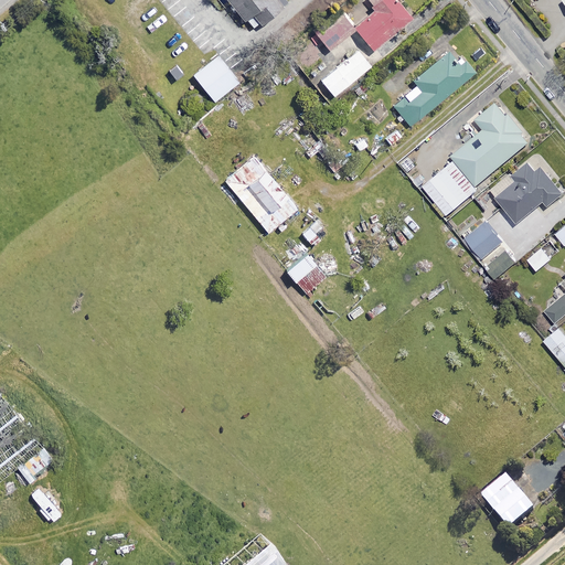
[(283,0),(226,0),(252,32),(287,4),(283,0)]
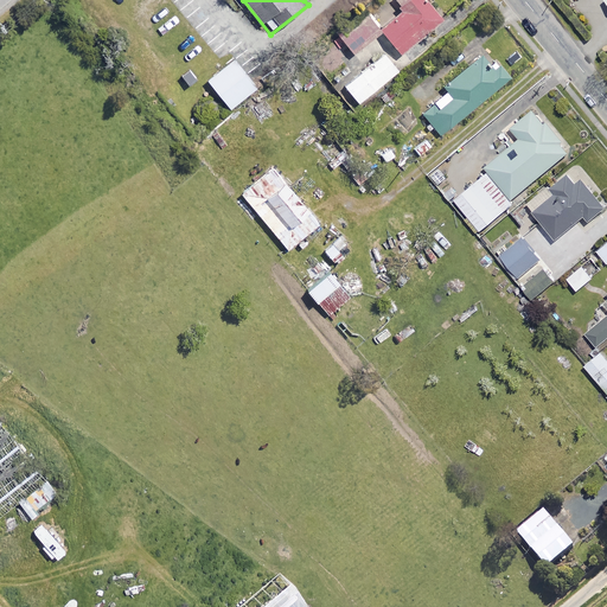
[(401,55),(442,19),(436,12),(442,7),(436,0),(395,0),(403,10),(379,30),(401,55)]
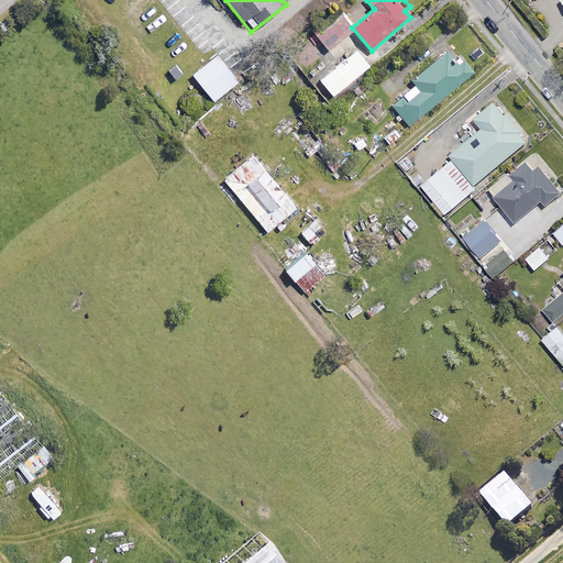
[(327,51),(353,30),(349,25),(353,22),(343,9),(313,34),(327,51)]
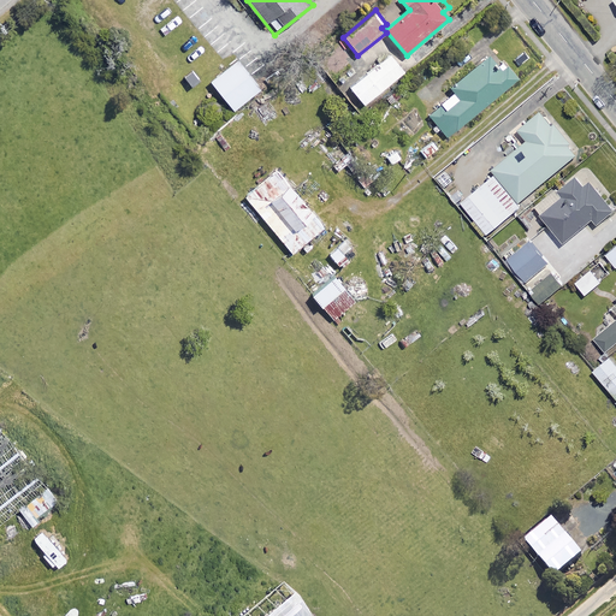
[(403,72),(390,55),(349,88),(363,105),(403,72)]
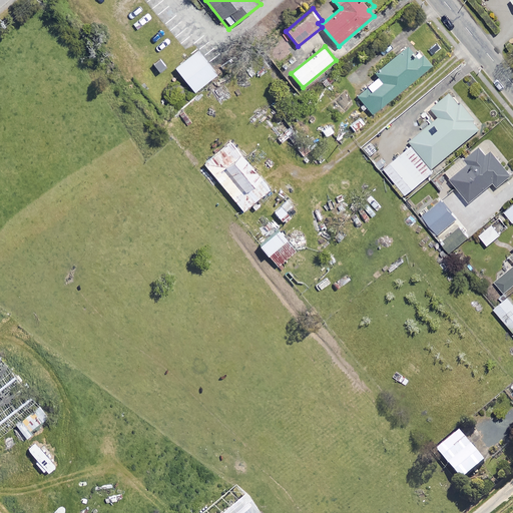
[(216,75),(196,49),(172,67),(192,93),(216,75)]
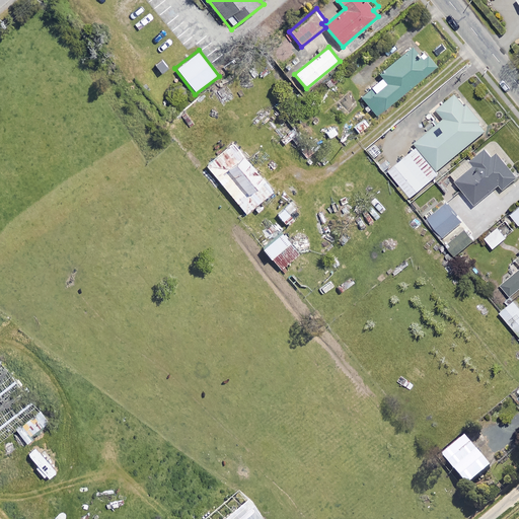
[(435,66),(426,56),(419,62),(409,50),(379,73),(383,77),(360,96),(376,115),(435,66)]
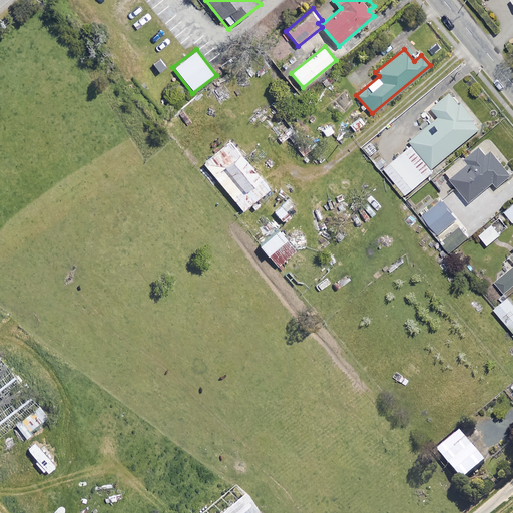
[(481,127),(451,92),(432,108),(440,118),(412,141),(433,167),(481,127)]
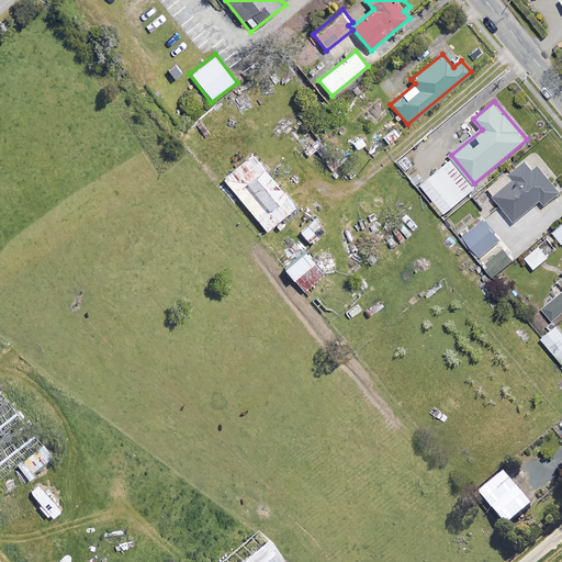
[(283,216),(292,226),(295,223),(301,229),(308,223),(253,155),(223,179),(266,231),(283,216)]
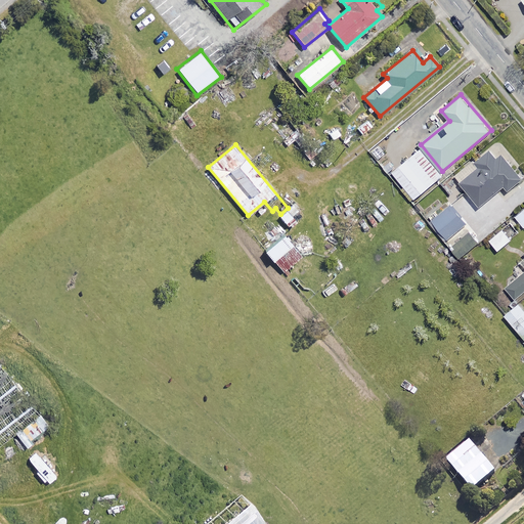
[(443,176),(420,148),(392,172),(415,200),(443,176)]
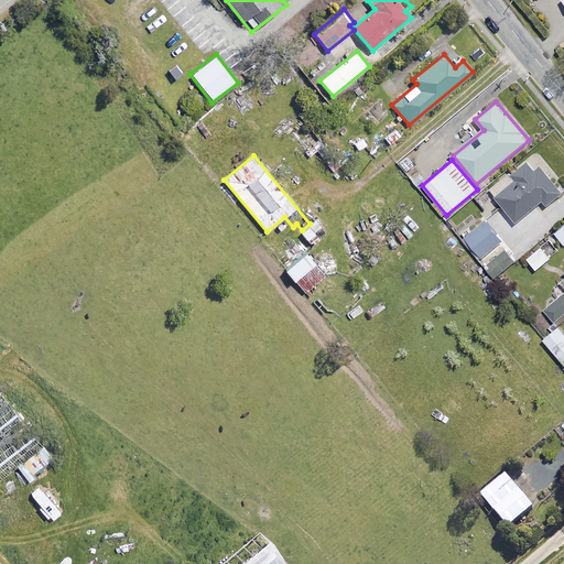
[(535,172),(528,162),(512,174),(517,181),(497,196),(517,221),(543,201),(546,205),(561,193),(541,167),(535,172)]
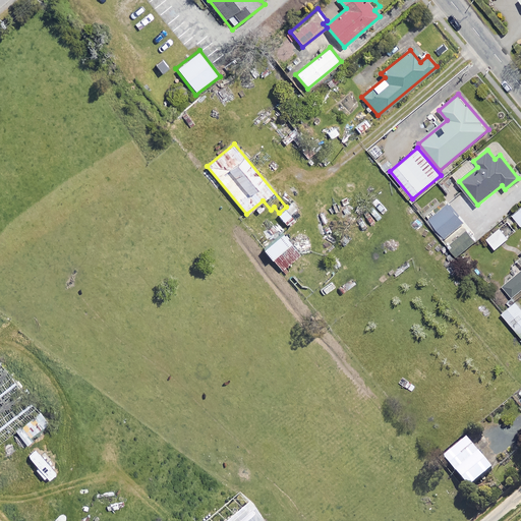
[(463,223),(448,204),(426,221),(442,239),(463,223)]
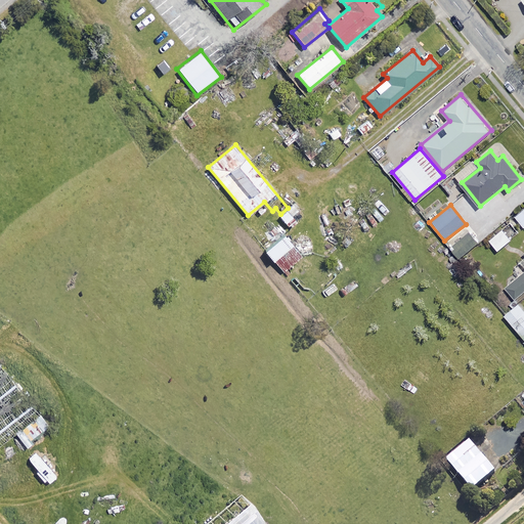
[(512,238),(504,228),(489,241),(498,251),(512,238)]
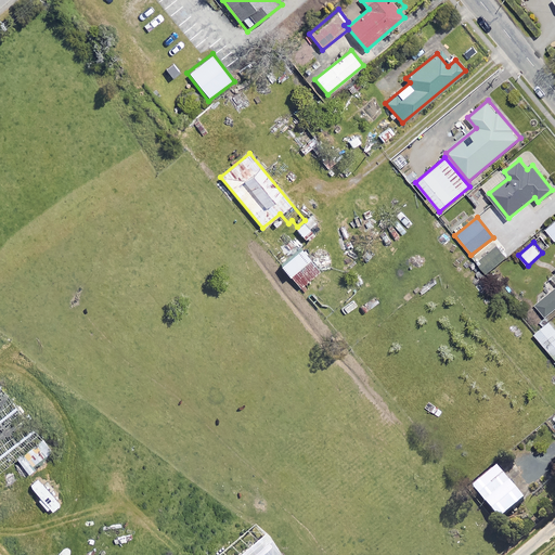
[(308,258),(295,244),(288,250),(292,255),(280,266),(289,275),(308,258)]
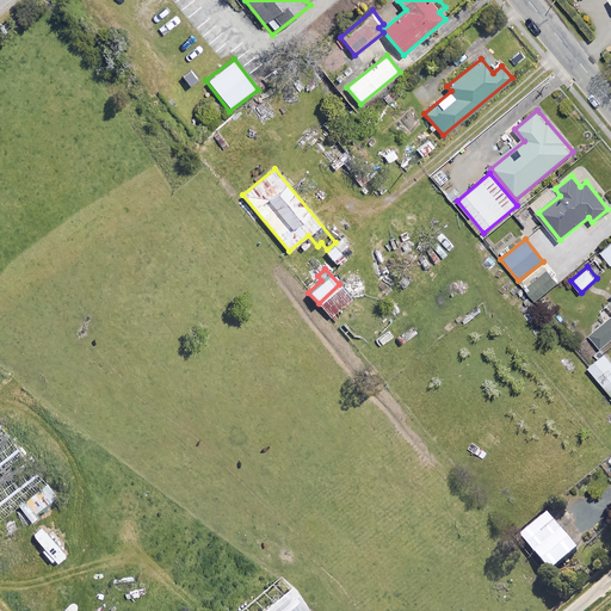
[(557,283),(548,271),(526,288),(537,300),(557,283)]
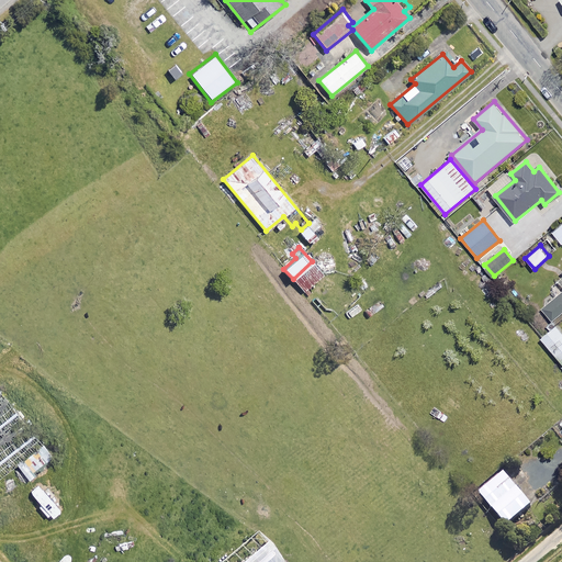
[(333,287),(323,274),(313,282),(323,294),(333,287)]
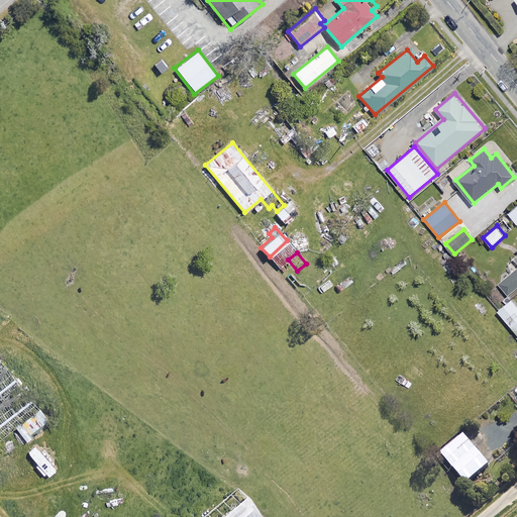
[(516,288),(516,266),(499,281),(509,295),(516,288)]
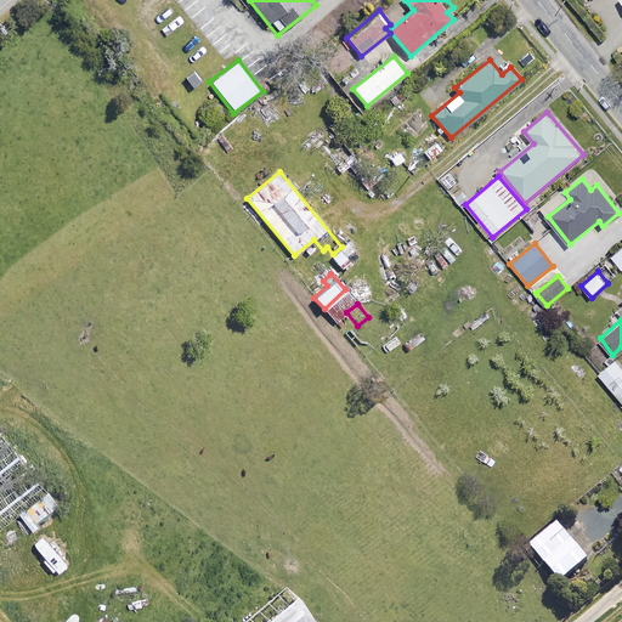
[(621,400),(621,405),(621,367),(615,360),(599,373),(621,400)]
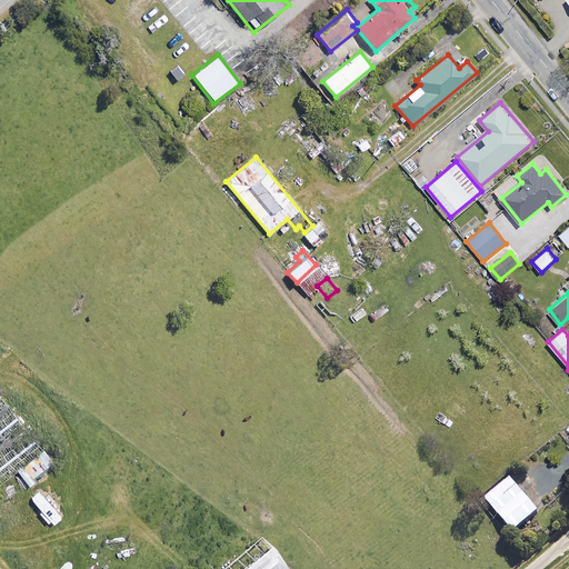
[(0,478),(40,446),(0,395),(0,478)]
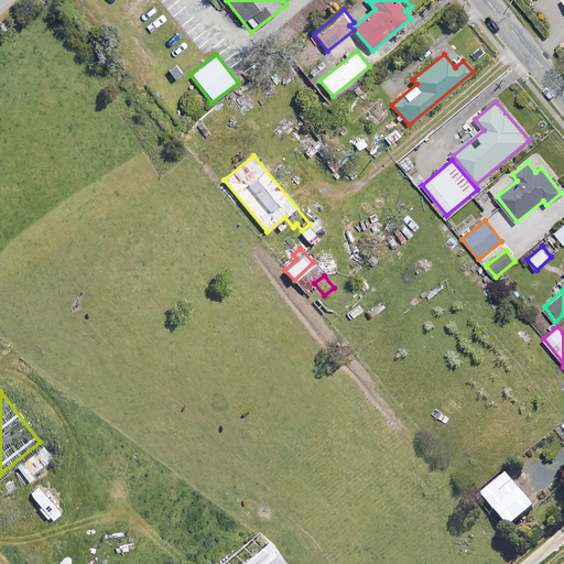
[(42,444),(13,470),(24,483),(53,456),(42,444)]
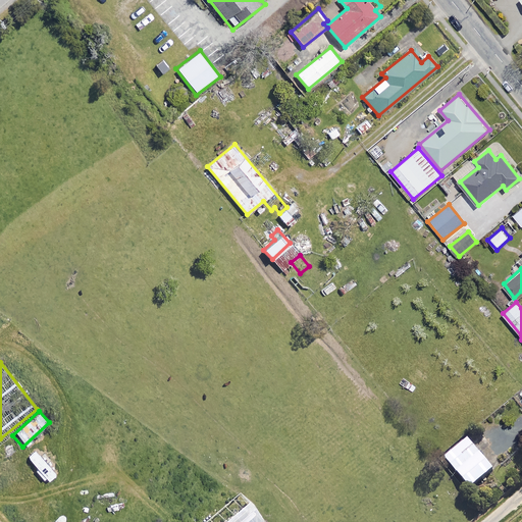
[(493,472),(468,440),(445,459),(462,481),(470,490),(479,483),(493,472)]
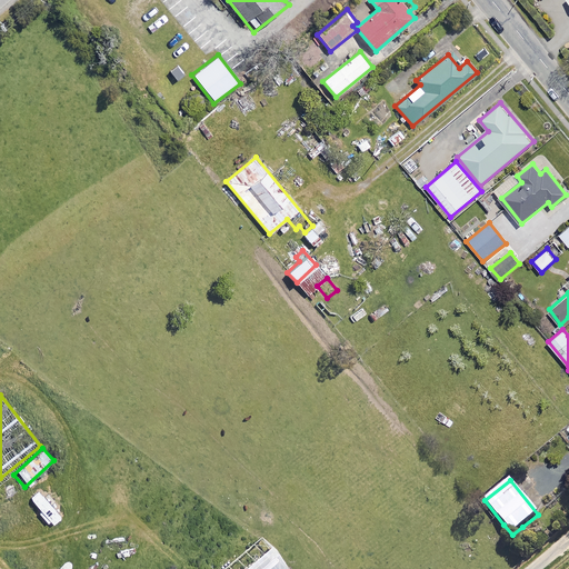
[(285,568),(259,539),(223,568),(285,568)]
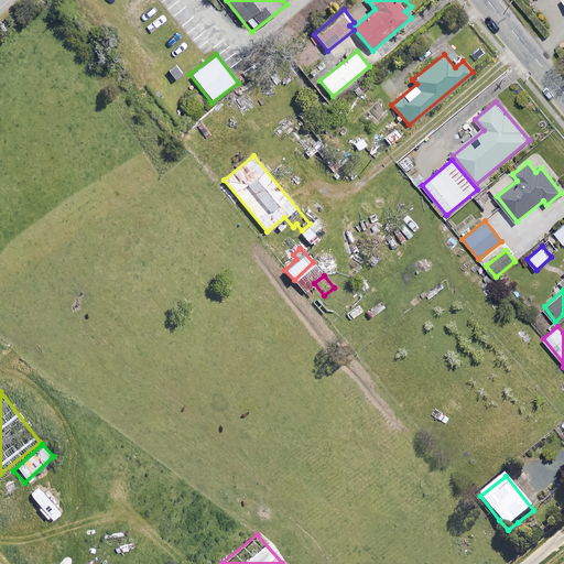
All buildings are outlined.
